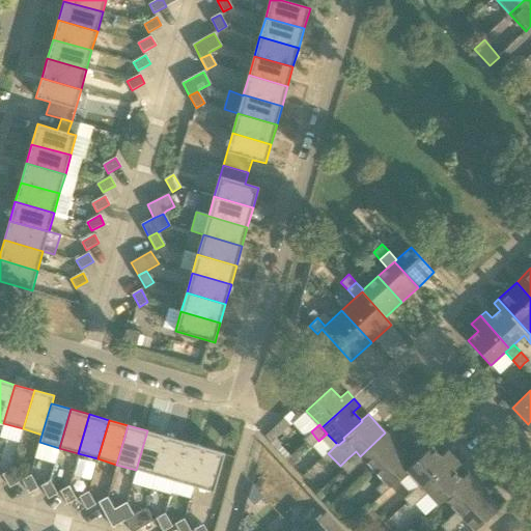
[(156,475),(166,437),(147,430),(136,470),(156,475)]
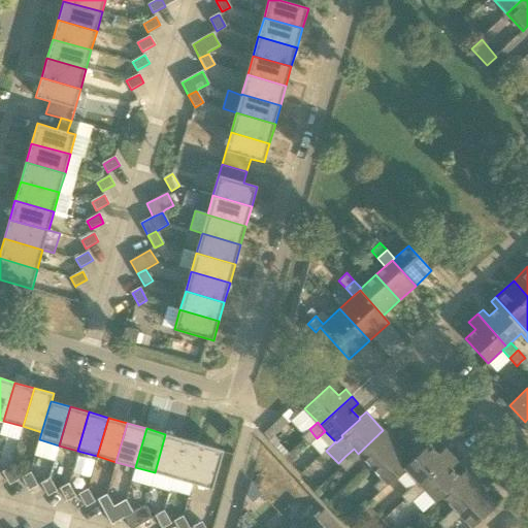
[(304,434),(301,437),(304,439),(309,446),(311,443),(317,438),(309,429),(304,434)]
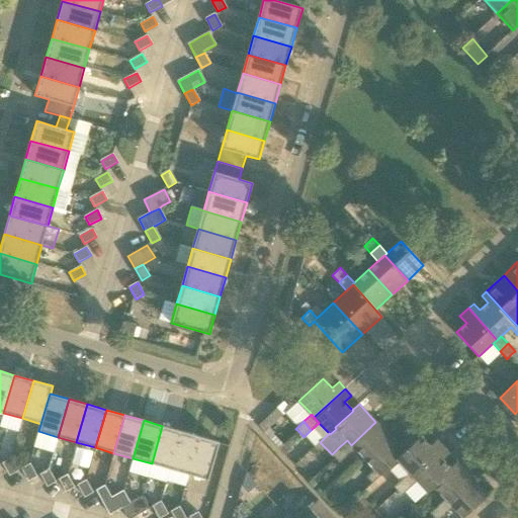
[(375,422),(351,445),(355,449),(364,459),(390,436),(375,422)]
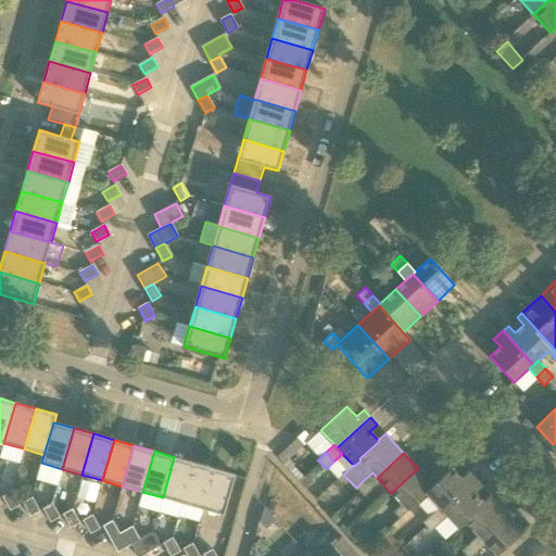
[(182,504),(194,463),(174,457),(163,497),(182,504)]
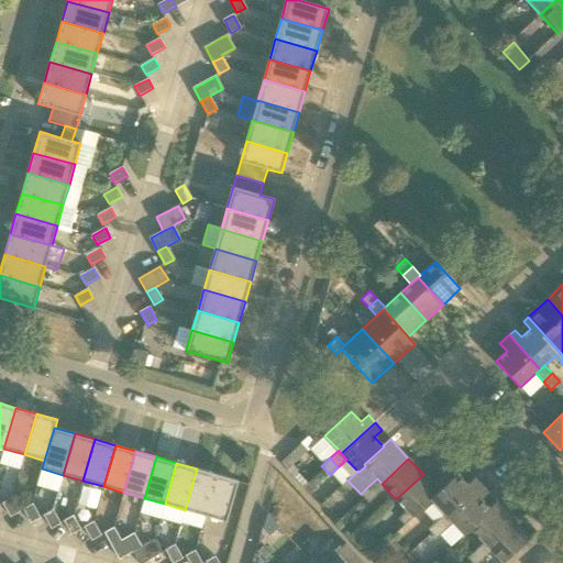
[(206,516),(217,474),(197,468),(185,510),(206,516)]
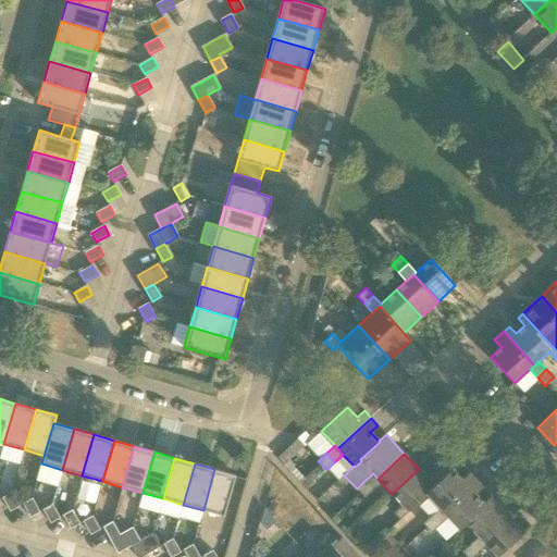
[(214,469),(203,510),(224,516),(236,475),(214,469)]
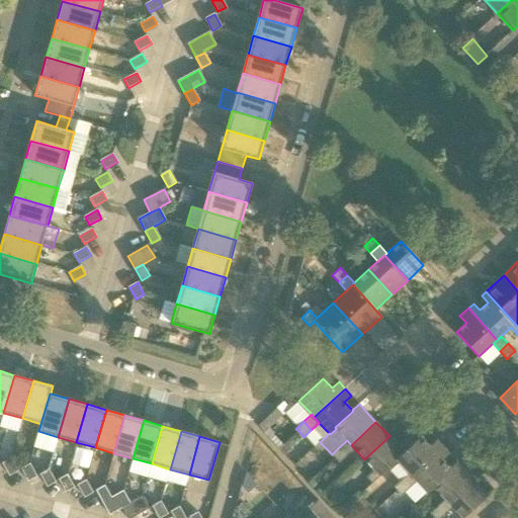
[(405,452),(404,452),(390,436),(364,459),(374,470),(366,478),(372,484),(398,459),(405,452)]
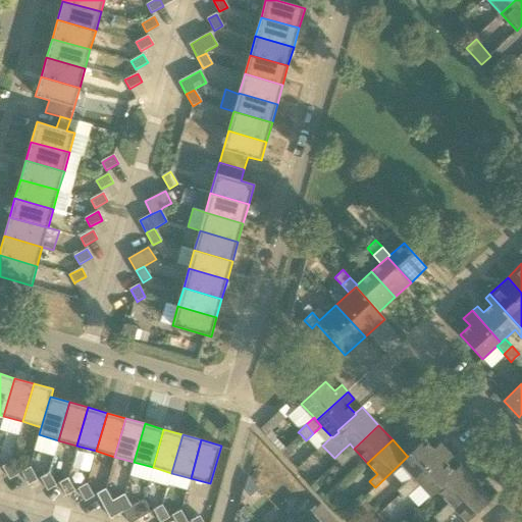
[(401,463),(413,476),(416,479),(447,451),(439,444),(433,450),(424,439),(407,456),(408,456),(401,463)]
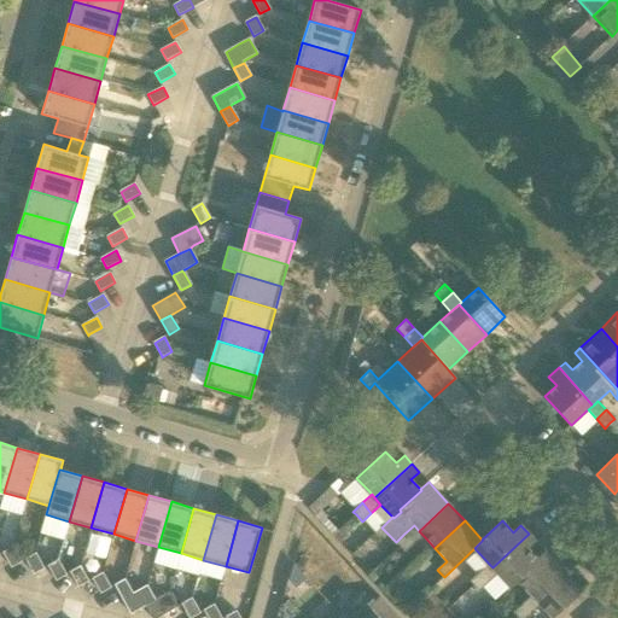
[(414,525),(404,534),(414,544),(424,536),(419,531),(414,525)]
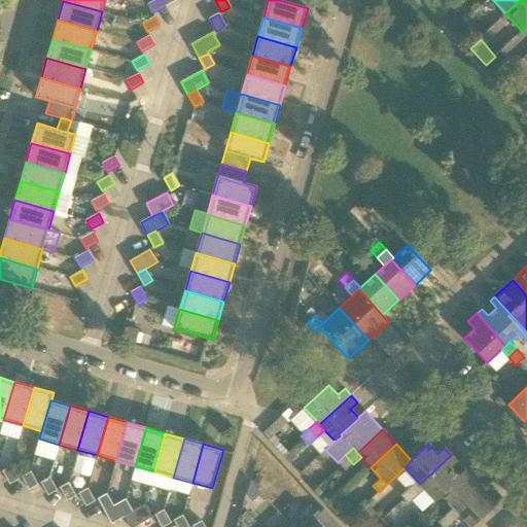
[(345,455),(338,462),(345,471),(353,464),(345,455)]
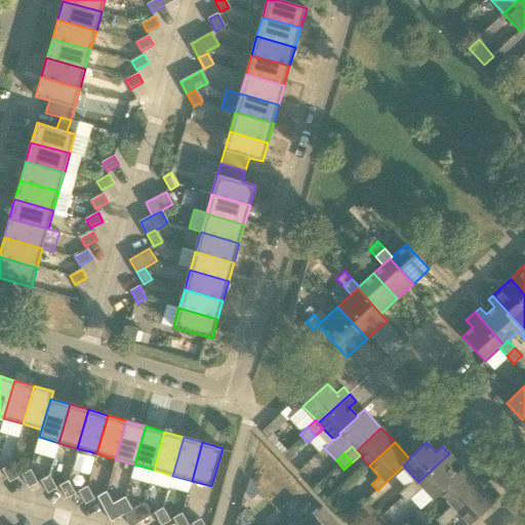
[(449,453),(418,482),(422,487),(434,499),(440,493),(439,492),(457,476),(456,475),(448,466),(455,459),(449,453)]
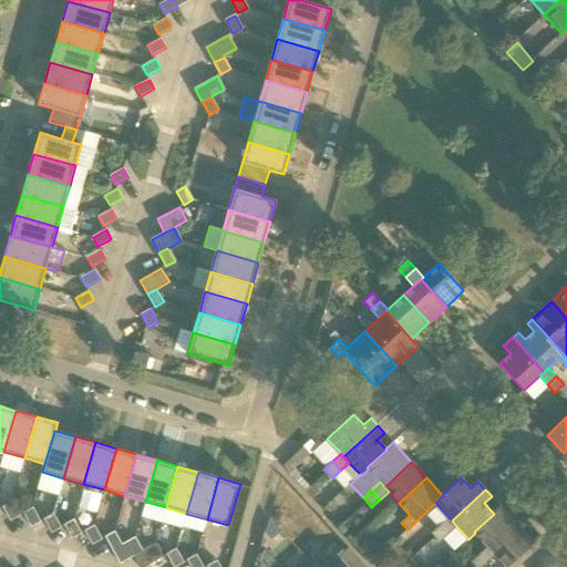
[(11,521),(20,516),(12,503),(3,507),(11,521)]
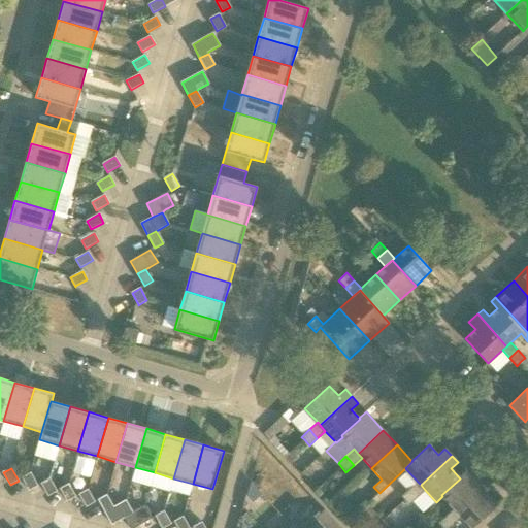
[(442,496),(454,508),(458,513),(483,490),(465,471),(459,477),(460,479),(441,495),(442,496)]
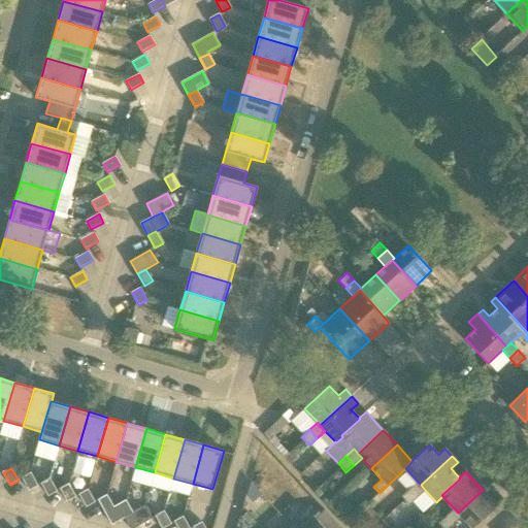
[(29,491),(37,486),(31,473),(23,477),(29,491)]
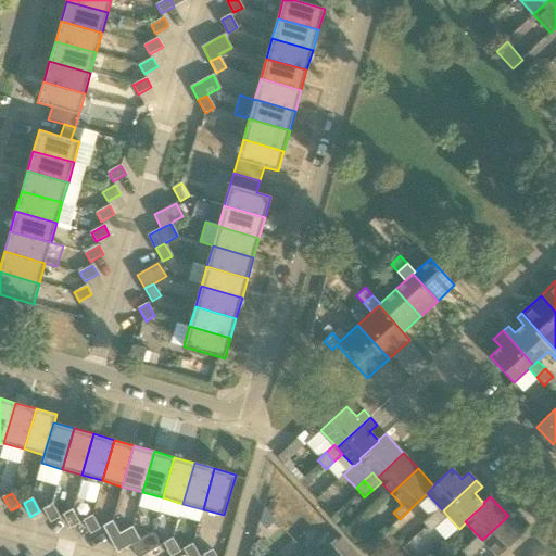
[(51,522),(60,517),(52,504),(43,509),(51,522)]
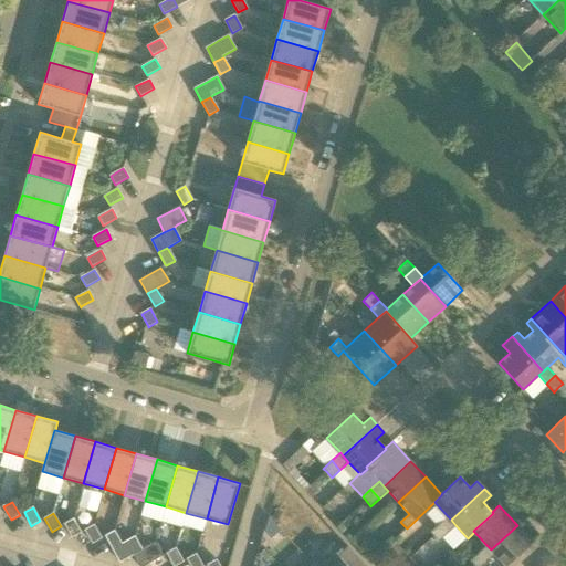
[(448,516),(439,524),(447,534),(456,525),(451,520),(448,516)]
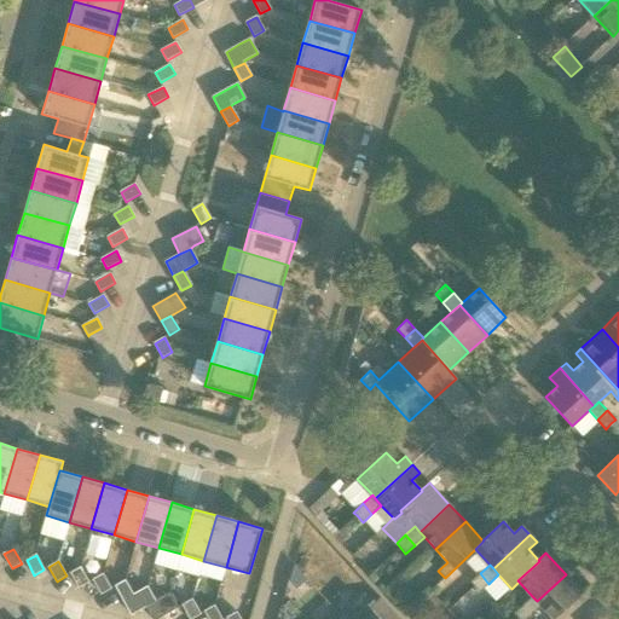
[(79,588),(90,582),(81,568),(71,573),(79,588)]
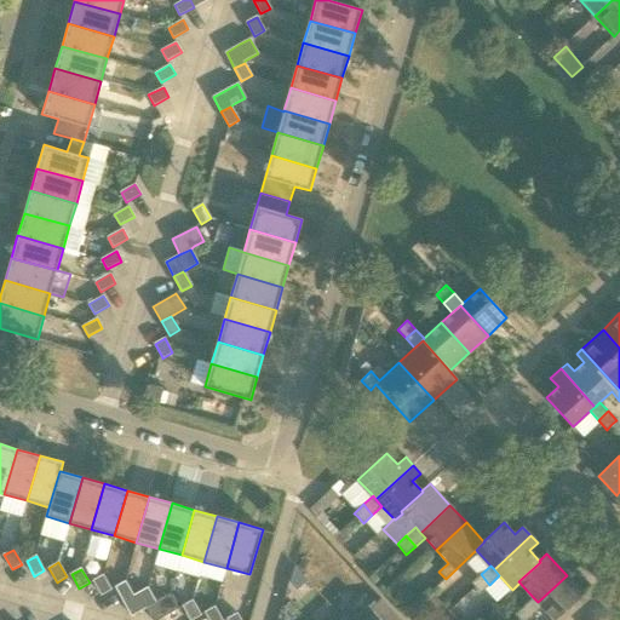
[(481,574),(471,584),(481,593),(489,585),(481,574)]
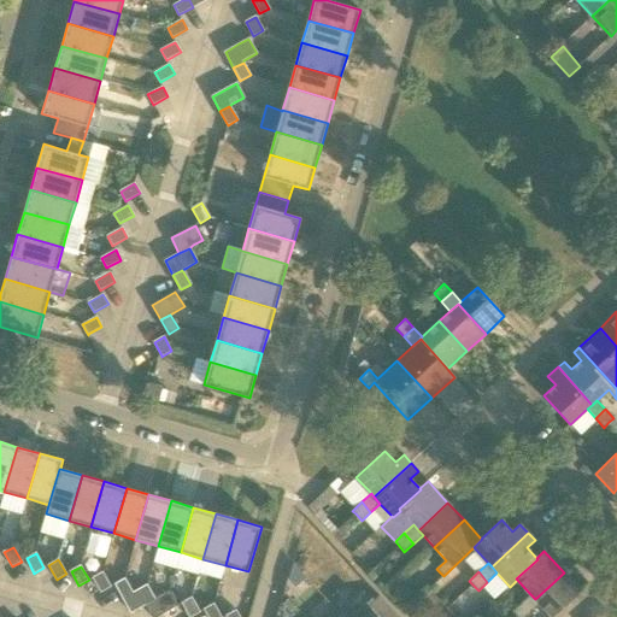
[(101,593),(111,587),(103,573),(93,579),(101,593)]
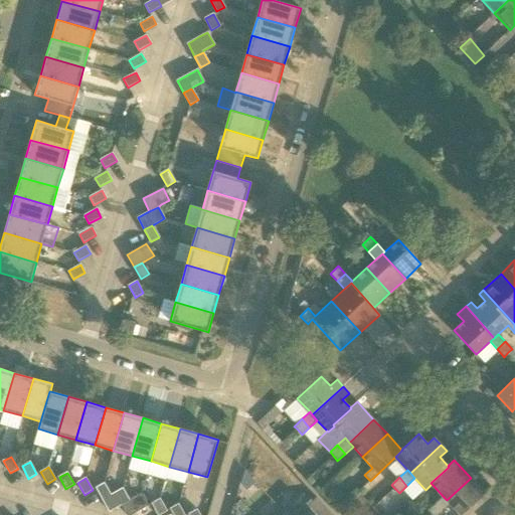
[(471,478),(447,500),(451,504),(460,514),(461,514),(485,493),(471,478)]
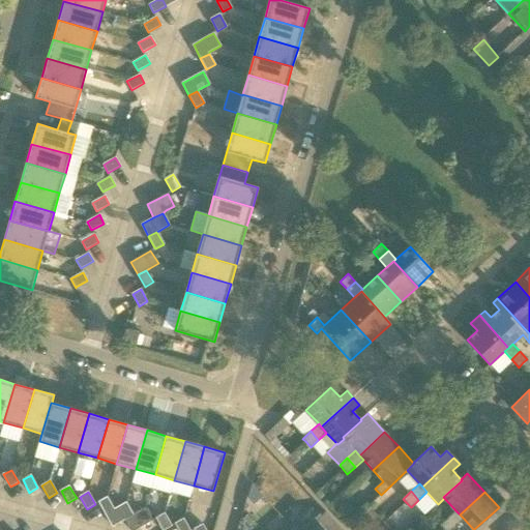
[(106,514),(114,509),(108,497),(99,502),(106,514)]
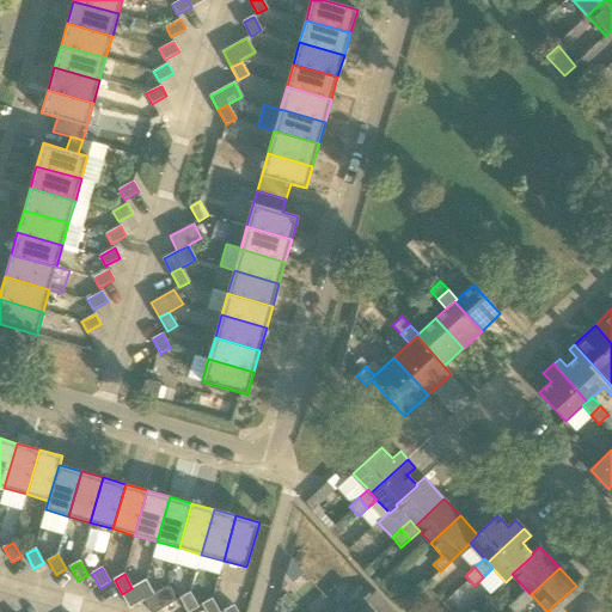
[(130,609),(145,600),(154,595),(146,580),(132,588),(122,594),(130,609)]
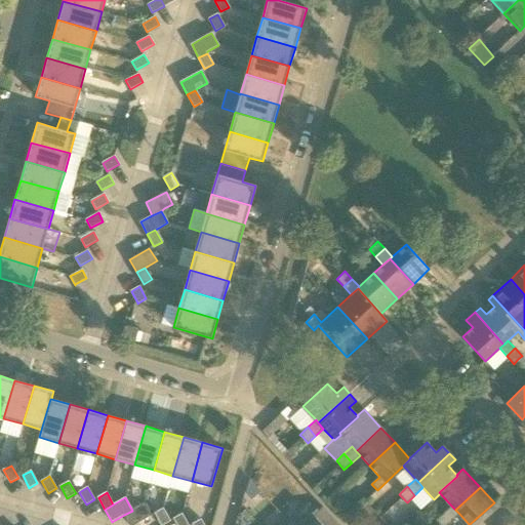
[(133,524),(143,520),(151,516),(145,503),(132,511),(124,515),(129,524),(133,524)]
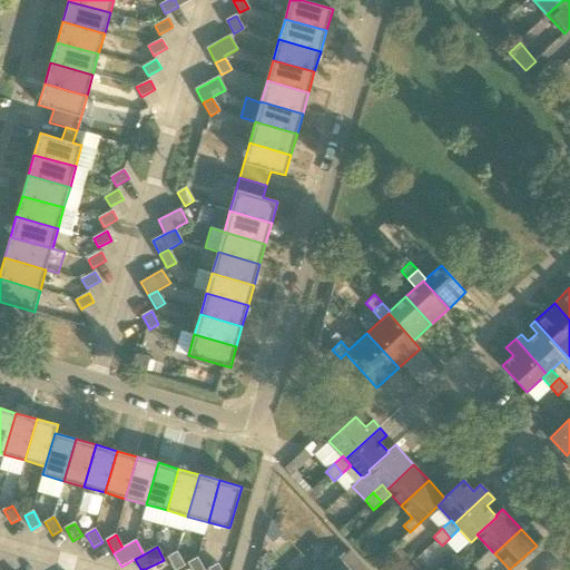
[(490,549),(482,557),(490,566),(499,558),(494,553),(490,549)]
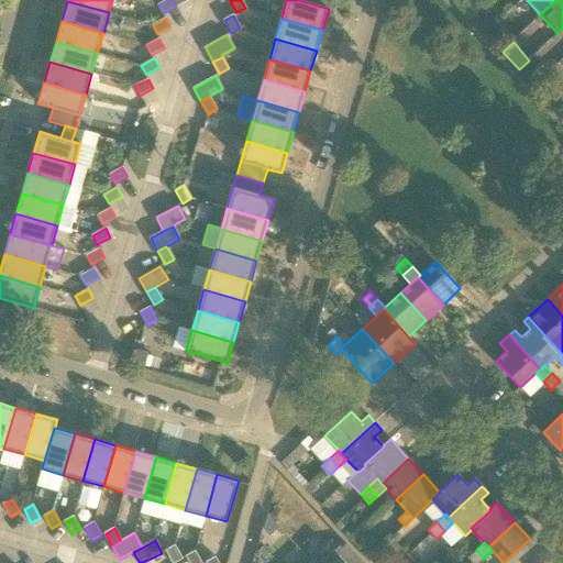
[(363,562),(346,543),(337,553),(339,556),(331,562),(363,562)]
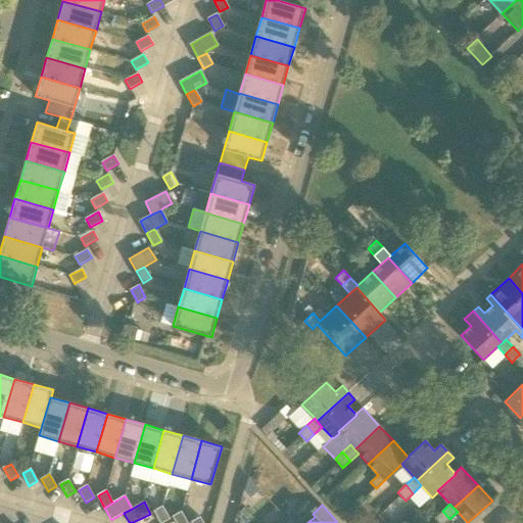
[(160,522),(161,522),(170,519),(162,507),(154,511),(160,522)]
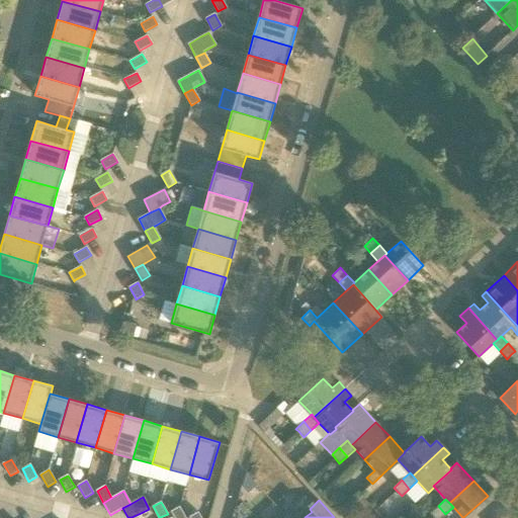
[(438,506),(430,513),(434,517),(441,517),(445,514),(438,506)]
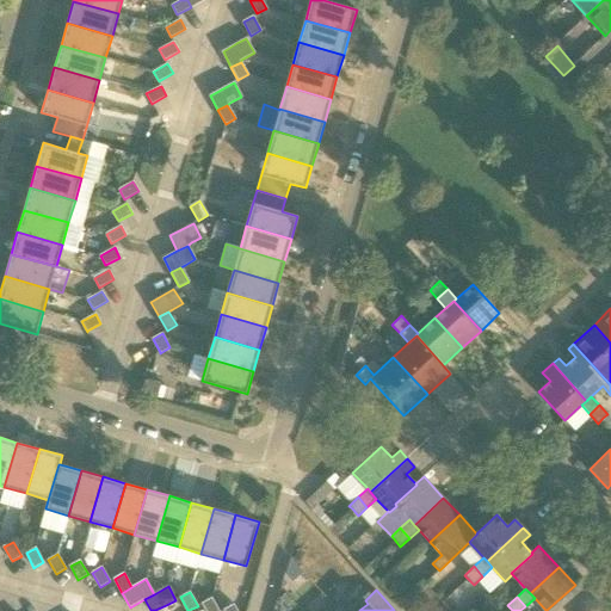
[(205,610),(218,610),(211,599),(202,604),(205,610)]
